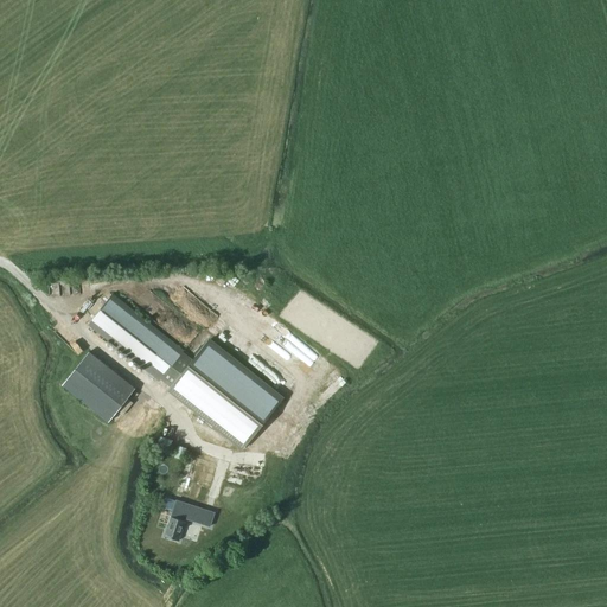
[(51,295),(74,294),(74,289),(91,289),(91,279),(51,280),(51,295)]
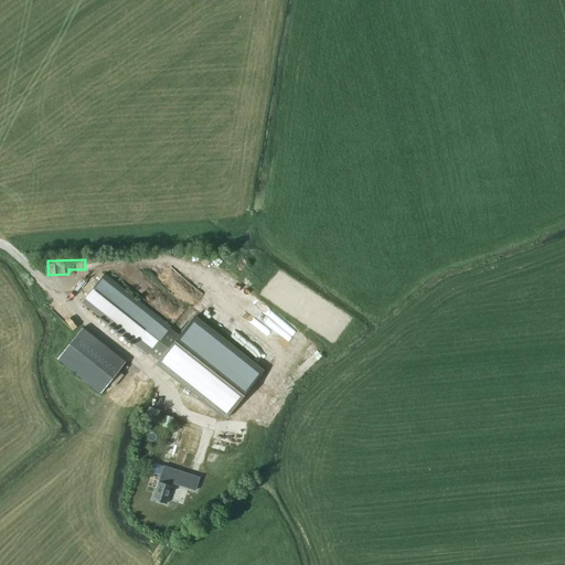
[(171,327),(105,274),(82,302),(149,355),(150,353),(159,361),(158,362),(227,417),(263,373),(193,318),(179,336),(170,329),(171,327)]
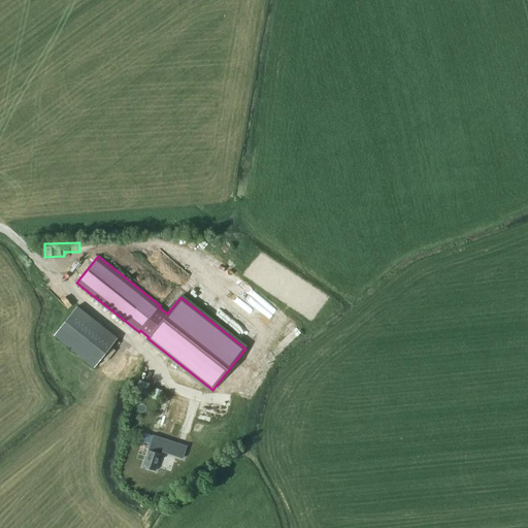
[(54,335),(94,367),(118,338),(77,305),(54,335)]
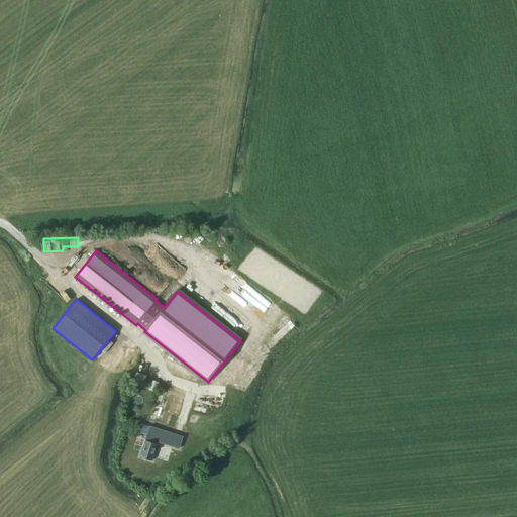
[(268,307),(272,310),(269,314),(273,317),(272,318),(277,322),(285,311),(272,301),(268,307)]
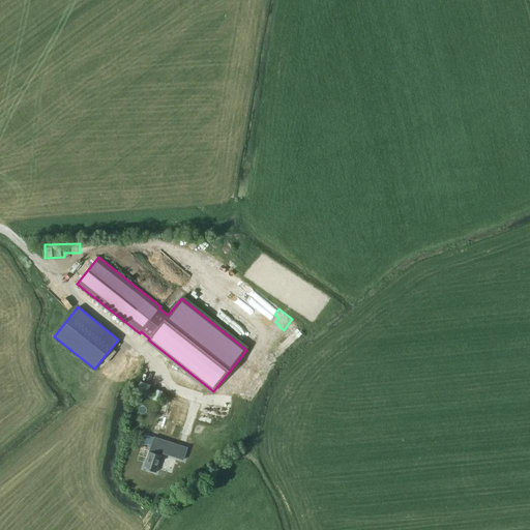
[(139,382),(136,394),(146,398),(150,385),(139,382)]
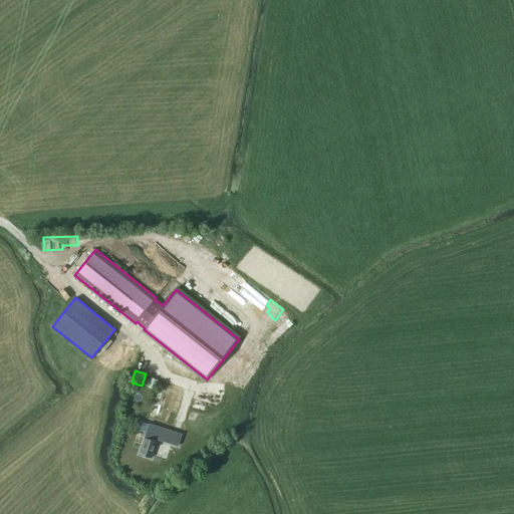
[(151,377),(148,388),(155,390),(158,380),(151,377)]
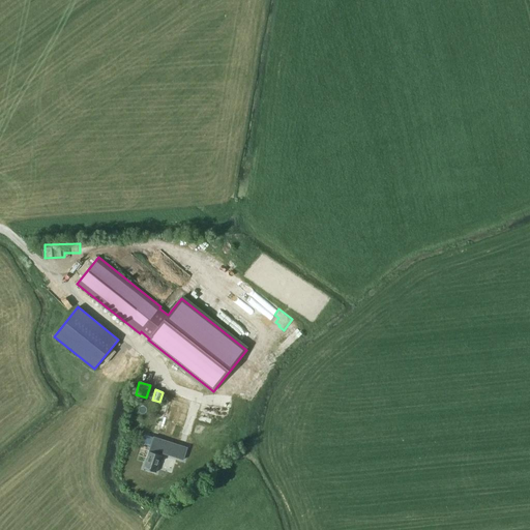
[(184,460),(201,404),(166,392),(151,440),(153,440),(144,468),(156,472),(163,452),(184,460)]
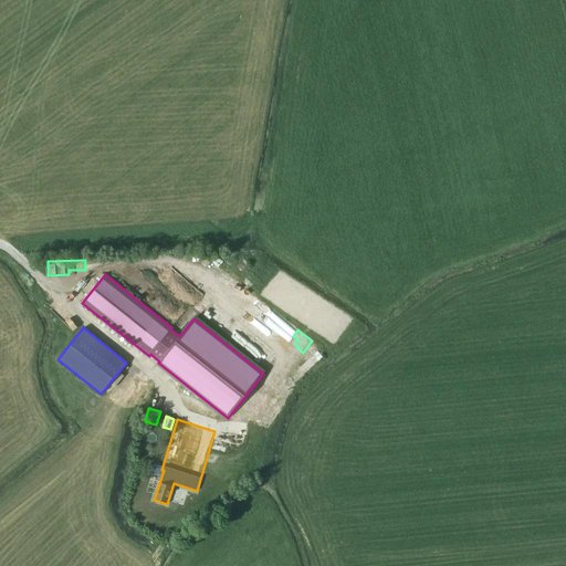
All buildings are outlined.
